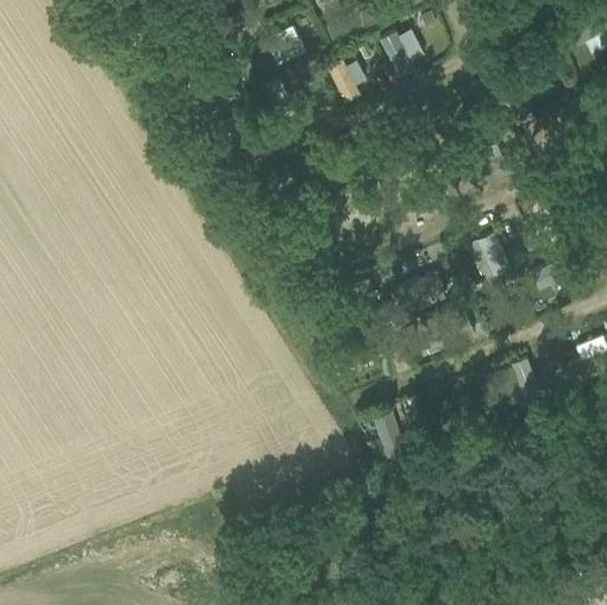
[(343,19),(329,26),(335,41),(382,18),(376,5),(356,14),(351,5),(339,10),(343,19)]
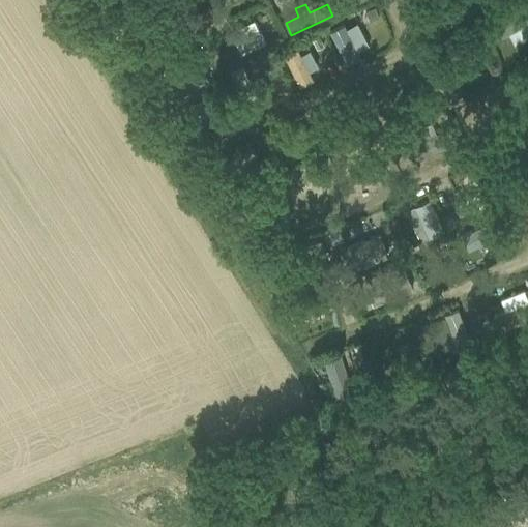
[(376,10),(367,15),(371,23),(379,20),(376,10)]
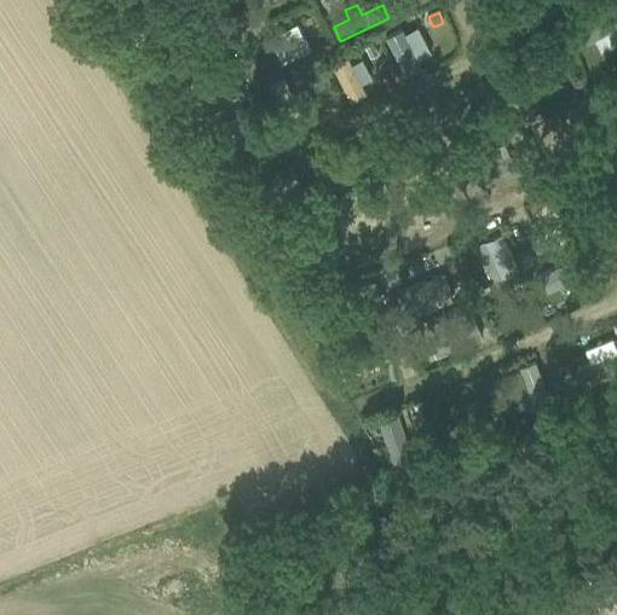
[(402,33),(386,41),(405,77),(421,69),(419,63),(404,38),(402,33)]
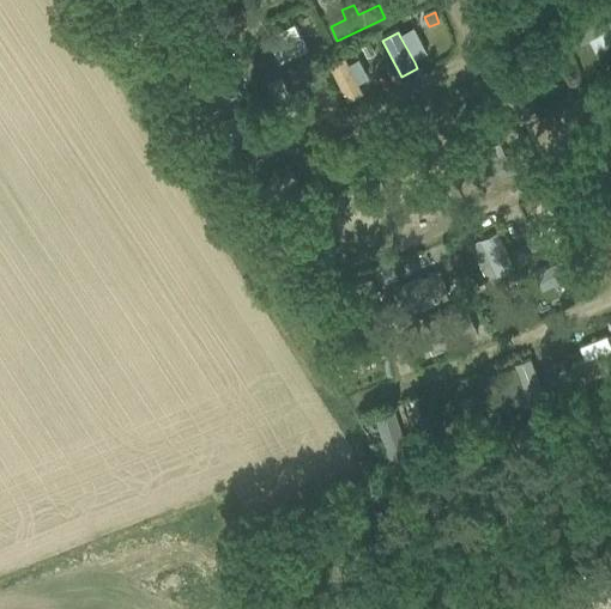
[(277,36),(268,40),(274,53),(279,66),(308,53),(303,40),(301,41),(283,49),(277,36)]
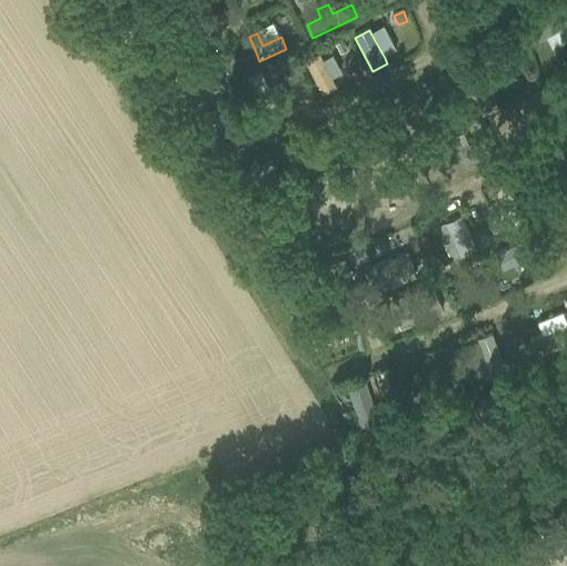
[(344,43),(337,47),(341,56),(348,52),(344,43)]
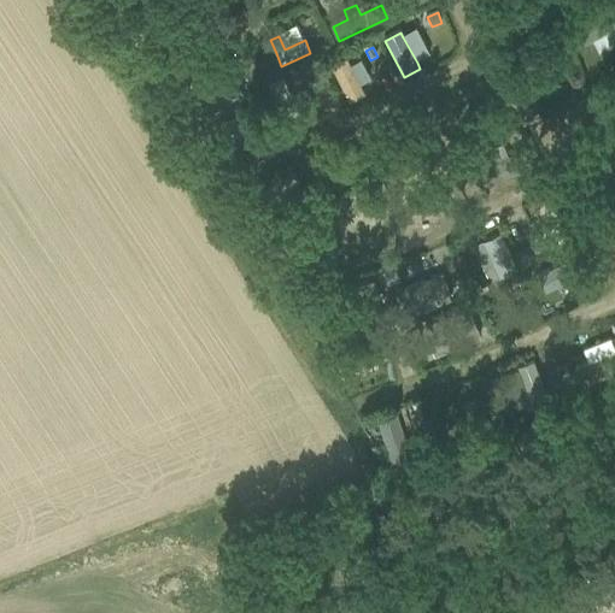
[(347,62),(332,69),(350,104),(365,95),(361,87),(350,68),(347,62)]
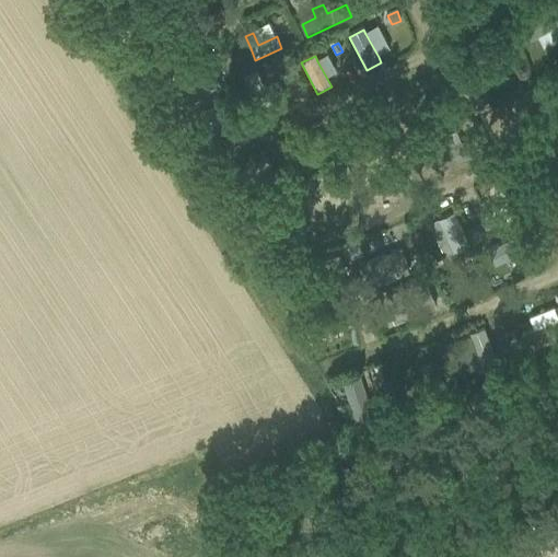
[(285,71),(277,74),(281,81),(288,78),(285,71)]
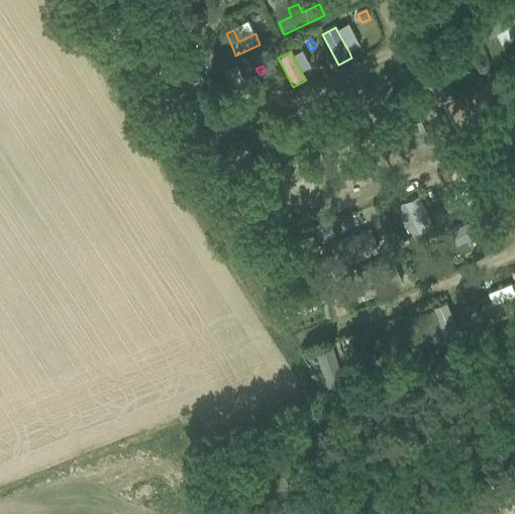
[(147,67),(137,72),(142,81),(151,75),(147,67)]
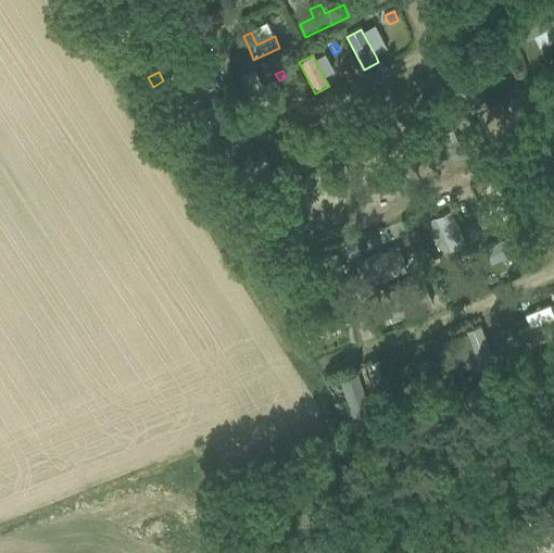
[(256,74),(242,80),(261,115),(275,108),(256,74)]
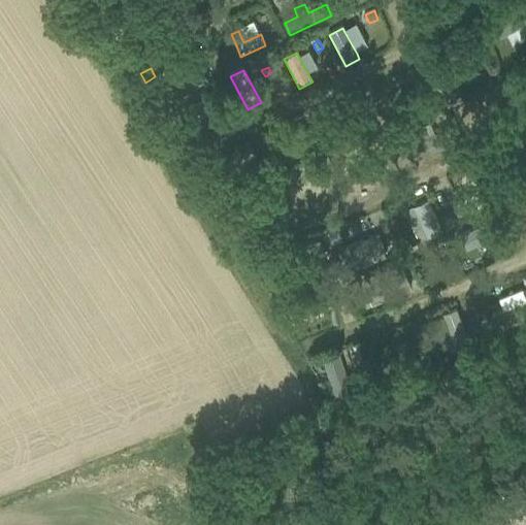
[(405,73),(395,78),(400,89),(411,84),(405,73)]
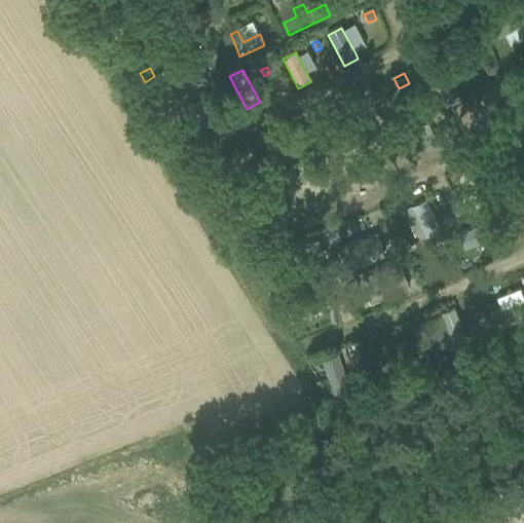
[(223,94),(217,97),(220,103),(226,100),(223,94)]
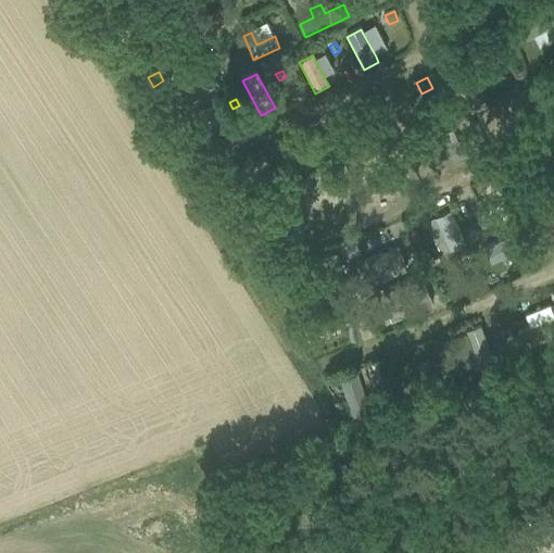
[(224,103),(189,122),(197,137),(231,118),(224,103)]
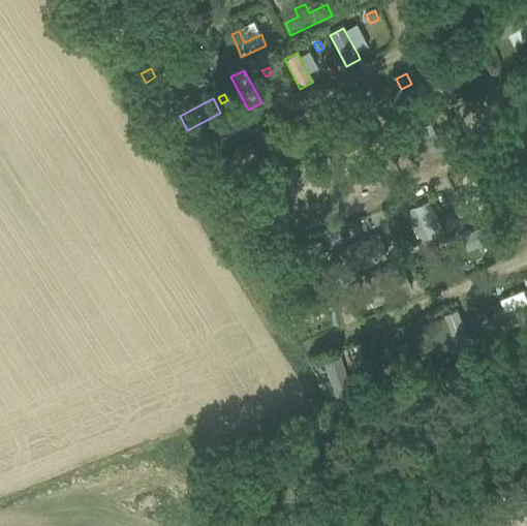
[(250,147),(224,161),(236,181),(251,173),(257,183),(268,177),(250,147)]
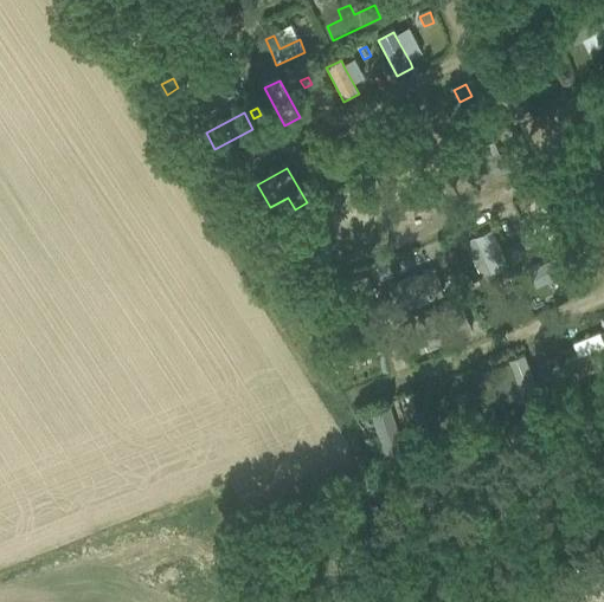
[(255,221),(244,227),(249,237),(258,230),(255,221)]
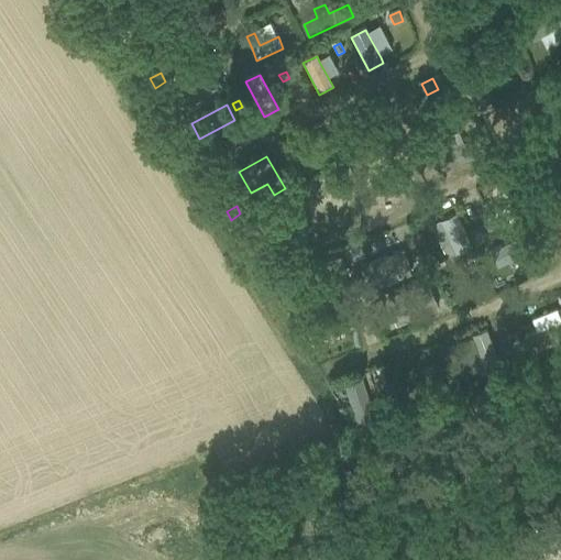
[(360,212),(348,217),(351,224),(362,220),(360,212)]
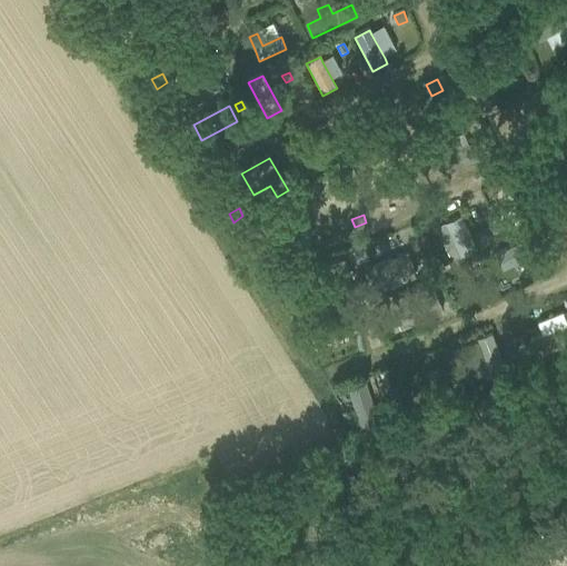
[(461,218),(447,225),(456,245),(447,249),(453,261),(477,249),(461,218)]
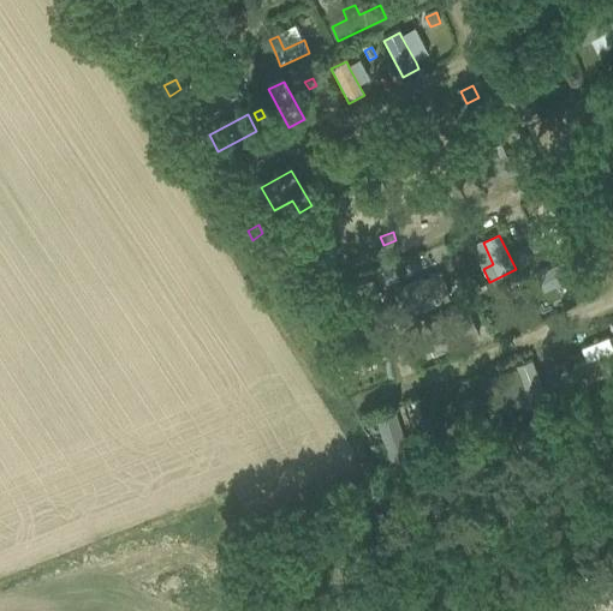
[(578,256),(537,276),(546,293),(587,273),(578,256)]
